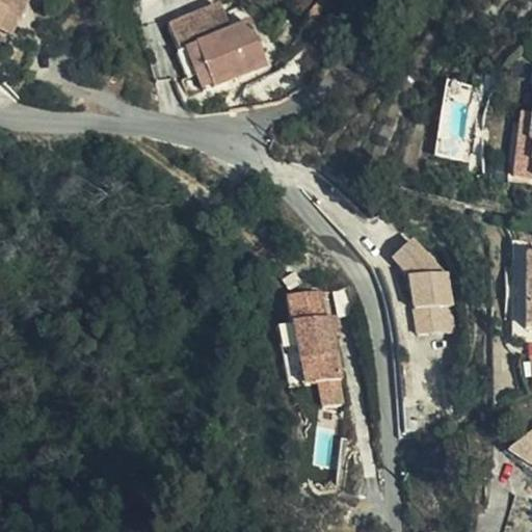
[(33,0),(0,0),(0,27),(17,35),(33,0)]
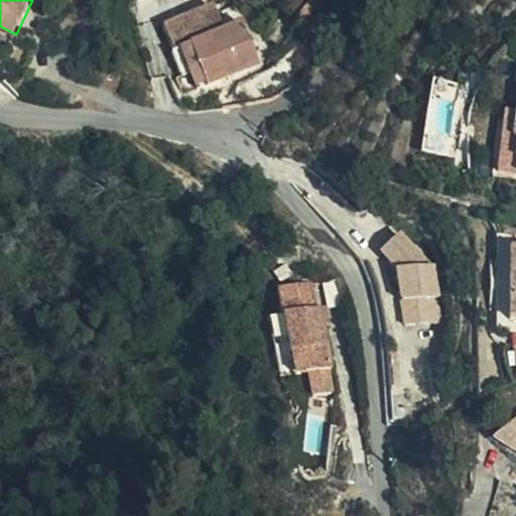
[(215,3),(164,23),(175,49),(170,51),(182,82),(203,74),(208,85),(262,62),(245,20),(225,28),(215,3)]
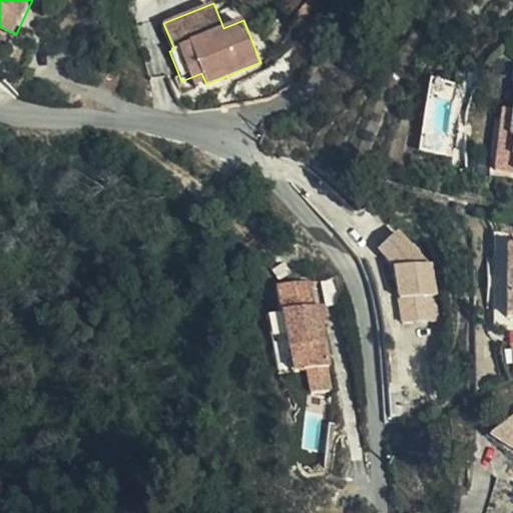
[(456,154),(457,83),(424,83),(423,154),(456,154)]
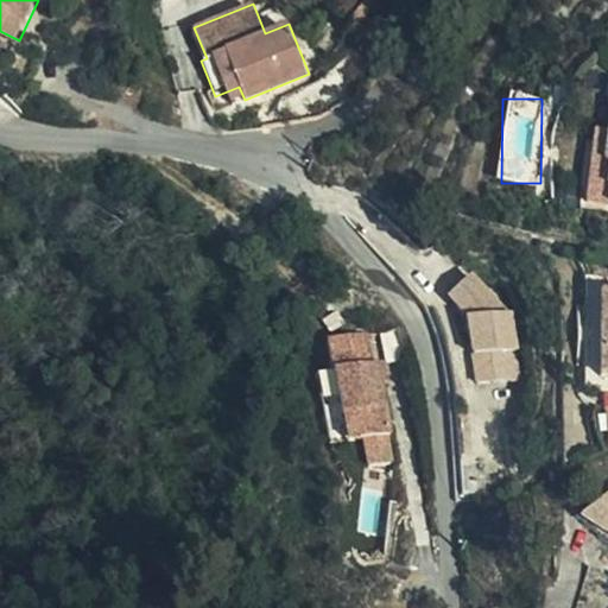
[(474,268),(445,297),(467,318),(476,382),(524,375),(513,310),(474,268)]
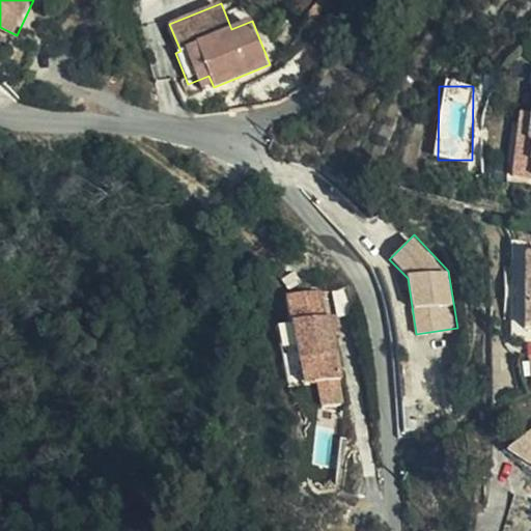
[(346,381),(333,301),(317,290),(286,295),(301,369),(308,367),(312,386),(316,413),(346,408),(342,382),(346,381)]
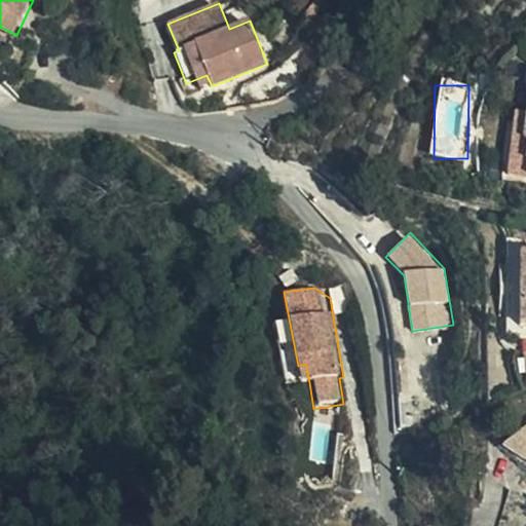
[(302,383),(309,382),(305,364),(298,366),(302,383)]
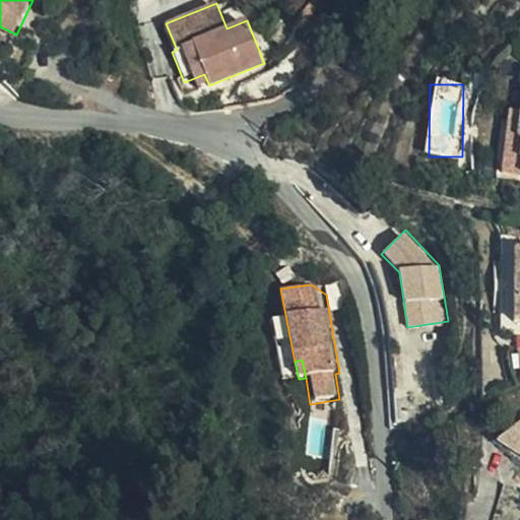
[(519,440),(516,429),(511,423),(491,446),(519,469),(519,440)]
